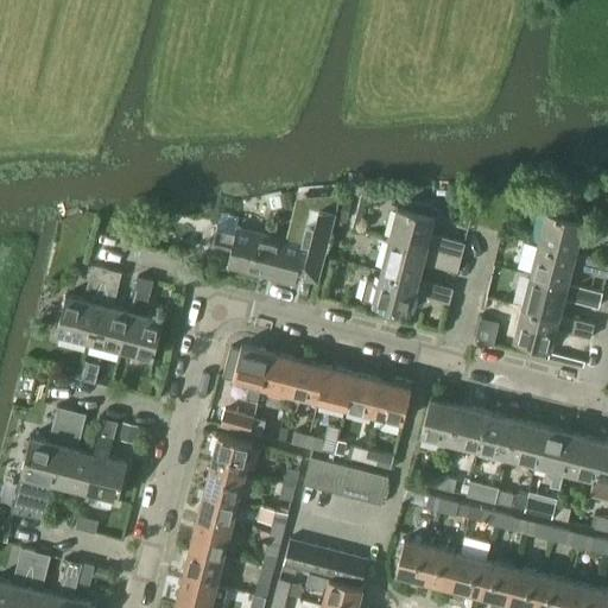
[(230,266),(291,282),(290,285),(291,285),(296,268),(304,271),(306,266),(320,270),(317,278),(318,278),(339,200),(321,195),(317,208),(310,207),(302,242),(236,226),(239,217),(220,213),(217,226),(213,242),(233,247),(228,270),(229,270),(230,266)]
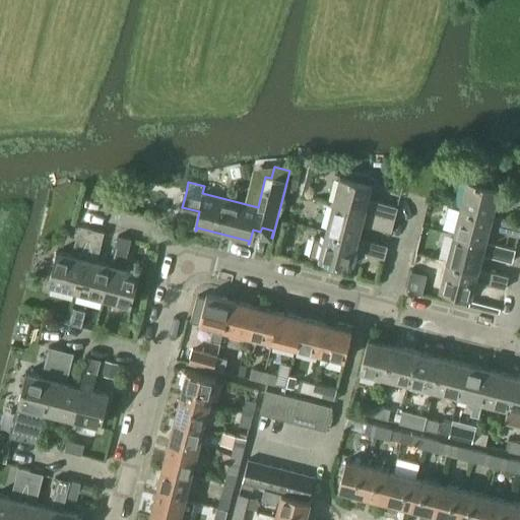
[(287,187),(297,189),(300,173),(291,171),(287,187)]
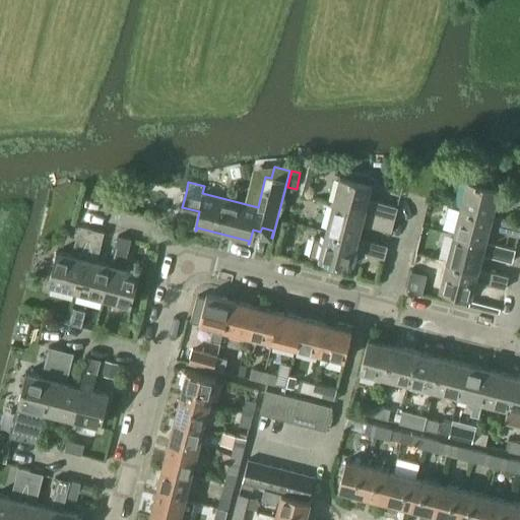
[(333,203),(394,219),(397,206),(368,198),(372,184),(340,176),(333,203)]
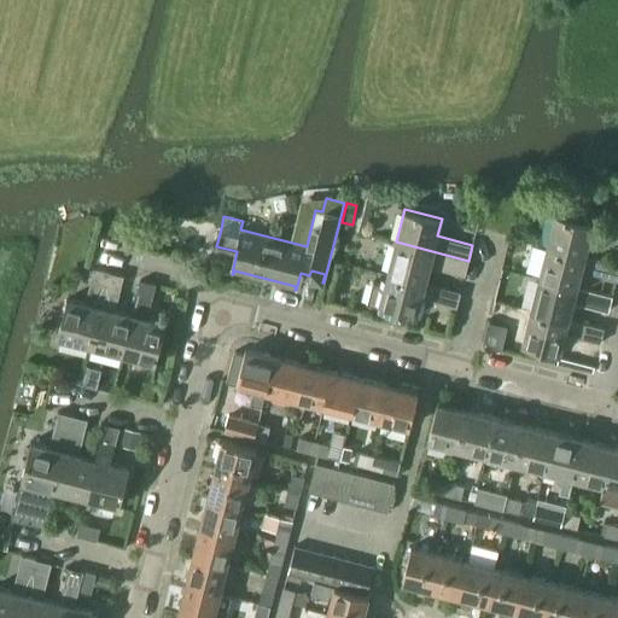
[(617,229),(555,214),(547,246),(586,256),(586,255),(590,238),(617,244),(617,229)]
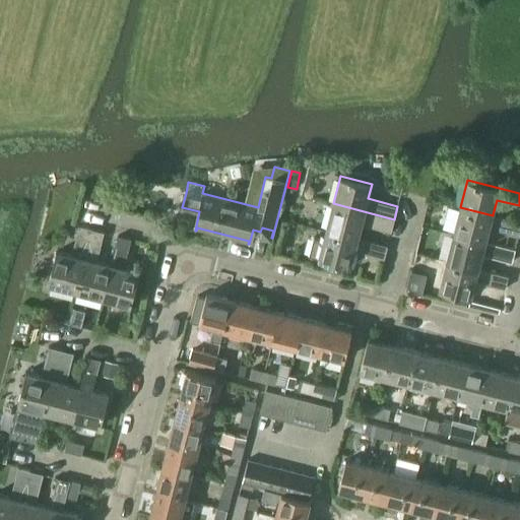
[(427,213),(436,215),(439,203),(430,201),(427,213)]
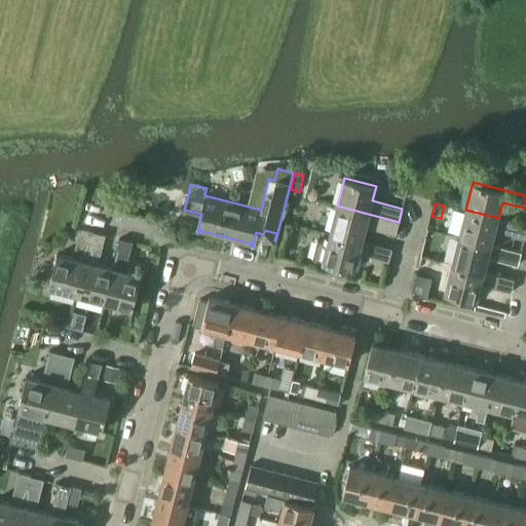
[(396,234),(399,222),(337,205),(330,233),(362,240),(366,226),(396,234)]
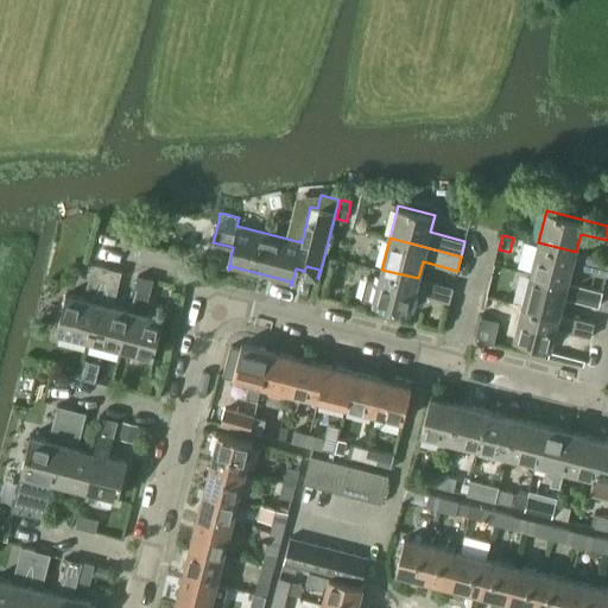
[(568,284),(568,283),(572,267),(607,276),(607,268),(607,259),(576,251),(576,252),(538,242),(530,274),(568,284)]
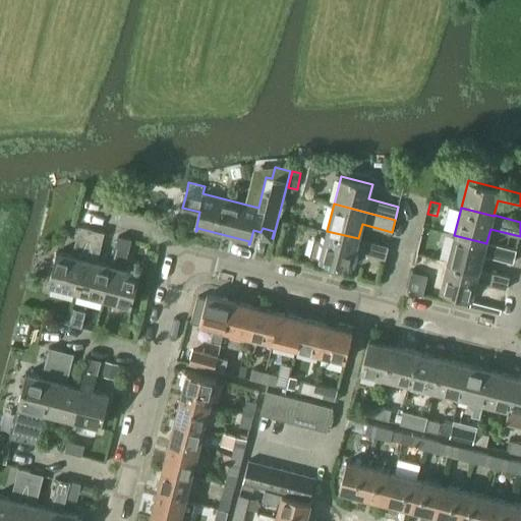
[(49,284),(76,291),(92,230),(79,226),(71,255),(56,252),(49,284)]
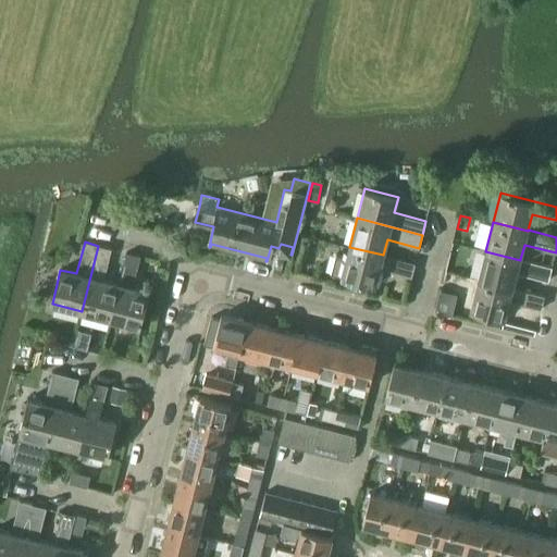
[(119,285),(103,281),(112,249),(98,246),(82,311),(110,319),(119,285)]
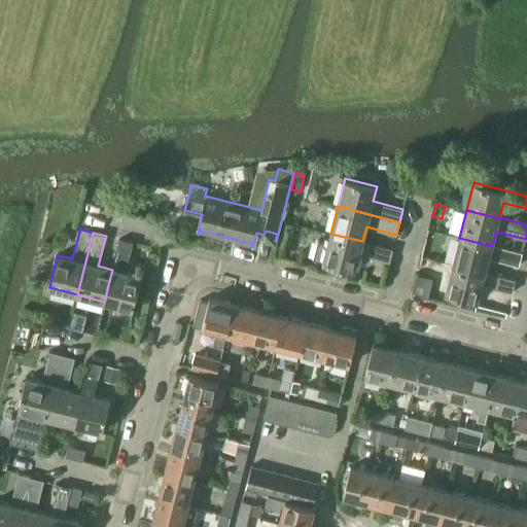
[(362,241),(330,234),(327,243),(318,241),(313,259),(323,261),(323,260),(355,270),(359,254),(389,262),(392,249),(362,241)]
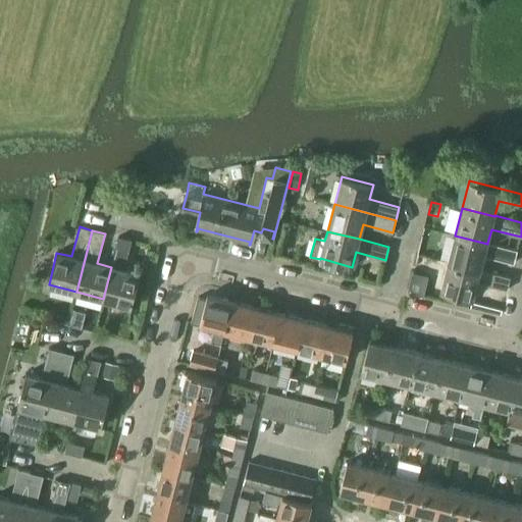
[(480,270),(483,256),(514,264),(517,250),(487,243),(487,244),(455,236),(448,262),(480,270)]
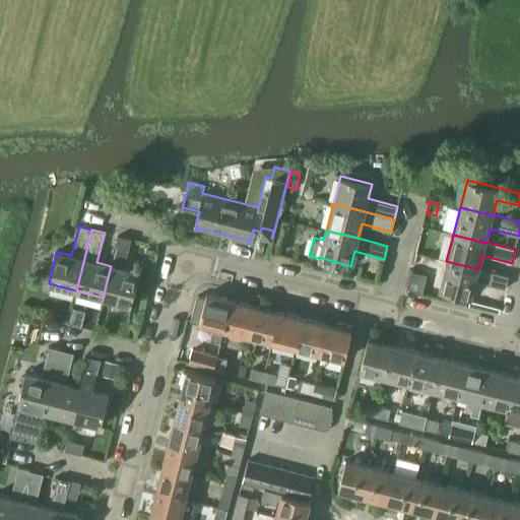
[(118,237),(111,266),(103,298),(131,305),(139,273),(123,269),(130,240),(118,237)]
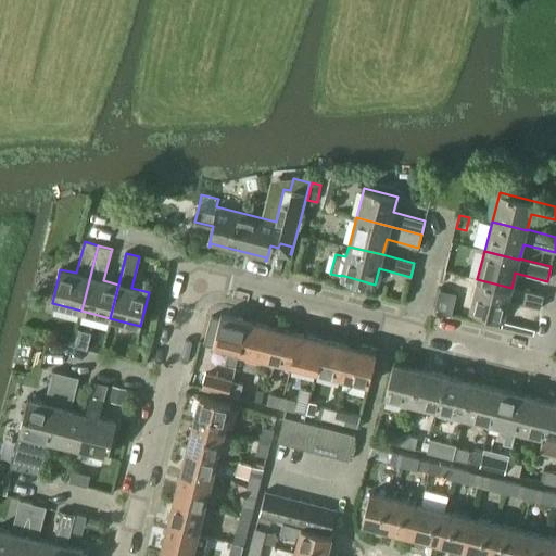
[(441,283),(454,288),(457,275),(443,272),(441,283)]
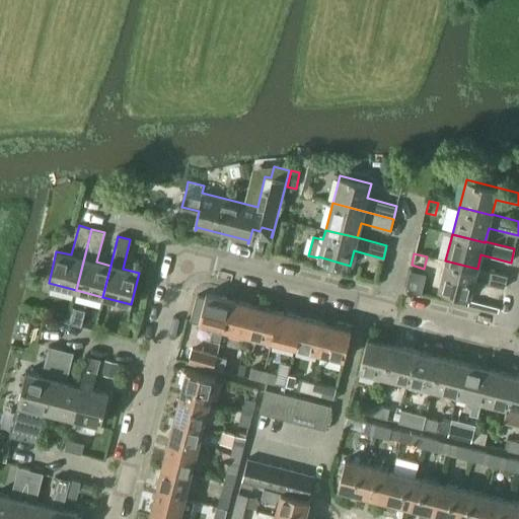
[(507,276),(477,269),(445,261),(438,289),(454,293),(456,293),(470,297),(474,281),(504,289),(507,276)]
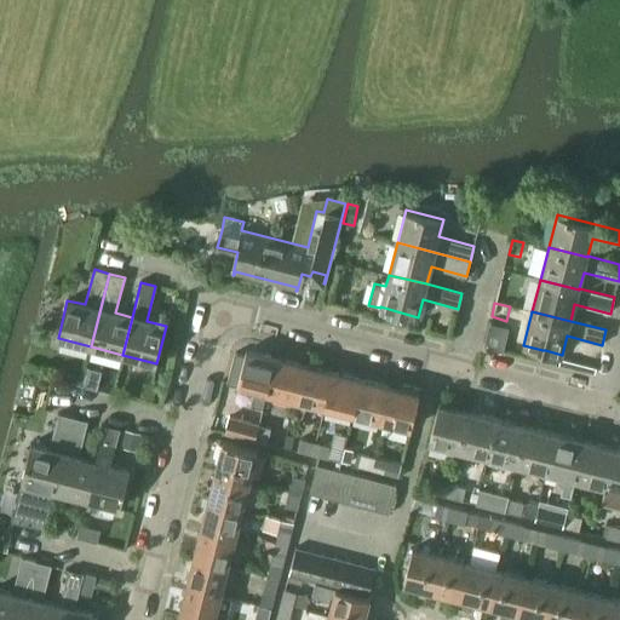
[(560,363),(562,355),(545,350),(543,350),(540,359),(560,363)]
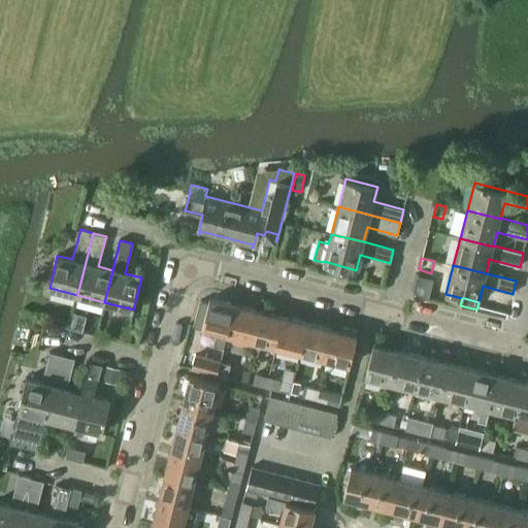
[(226,335),(234,305),(209,299),(205,311),(205,312),(204,320),(201,329),(226,335)]
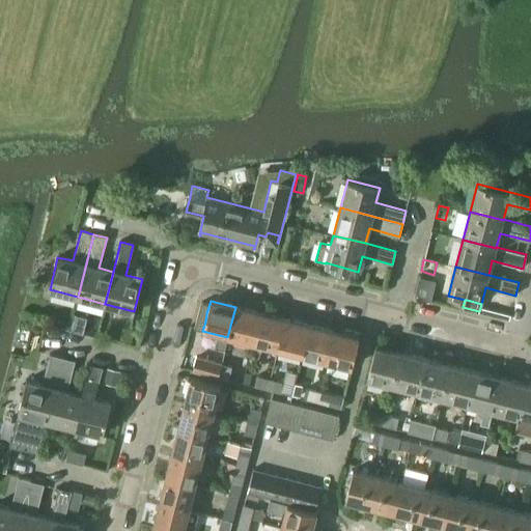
[(259,313),(235,307),(227,337),(252,343),(259,313)]
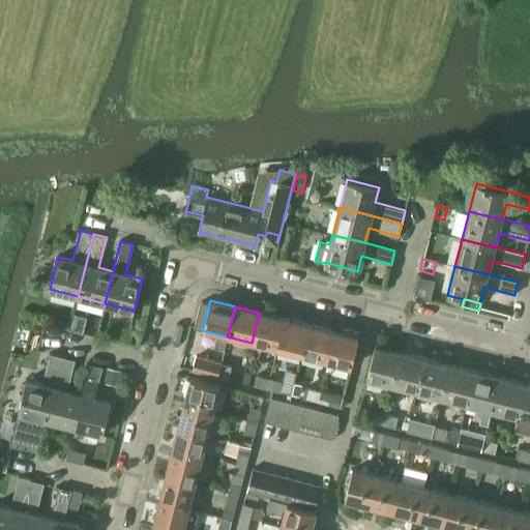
[(195,311),(193,319),(205,321),(206,314),(206,313),(195,311)]
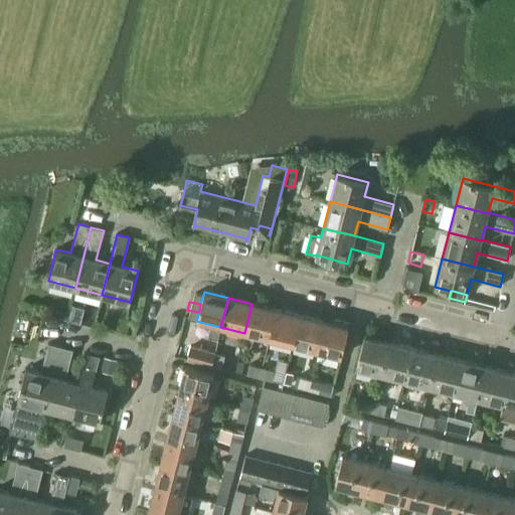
[(276,309),(251,304),(244,333),(269,339),(276,309)]
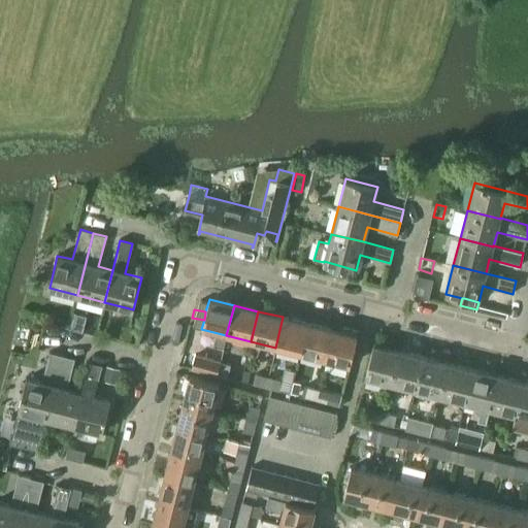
[(307,323),(283,317),(275,348),(300,354),(307,323)]
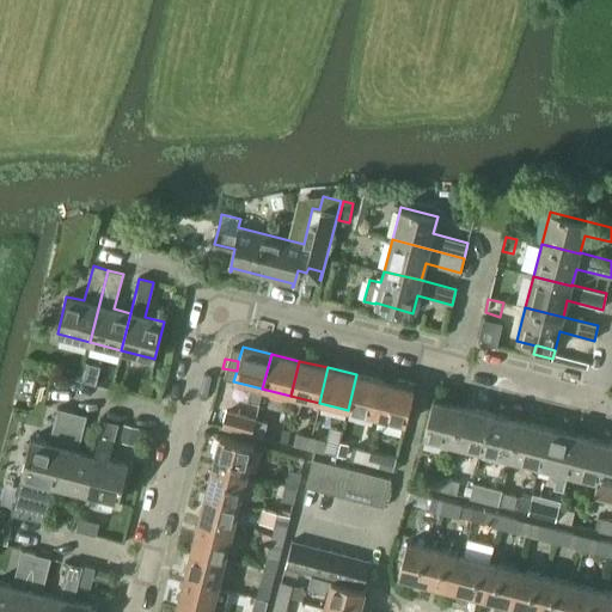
[(375,416),(384,381),(356,374),(348,410),(375,416)]
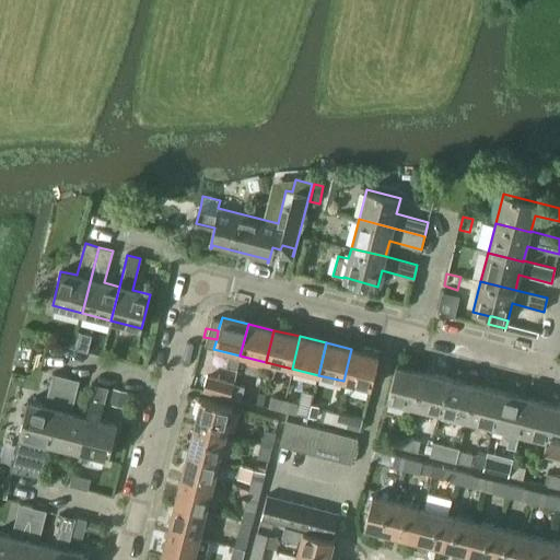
[(377,356),(351,349),(343,381),(370,387),(377,356)]
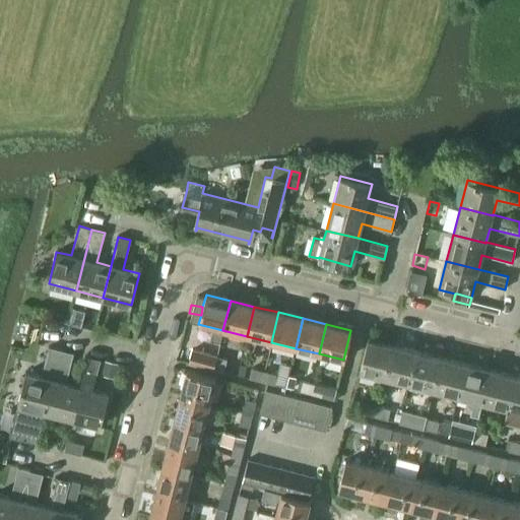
[(385,377),(393,345),(369,339),(360,371),(385,377)]
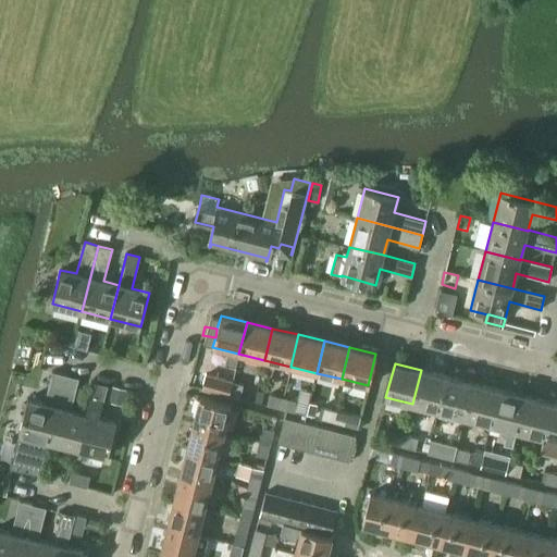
[(438,410),(447,376),(421,370),(412,404),(438,410)]
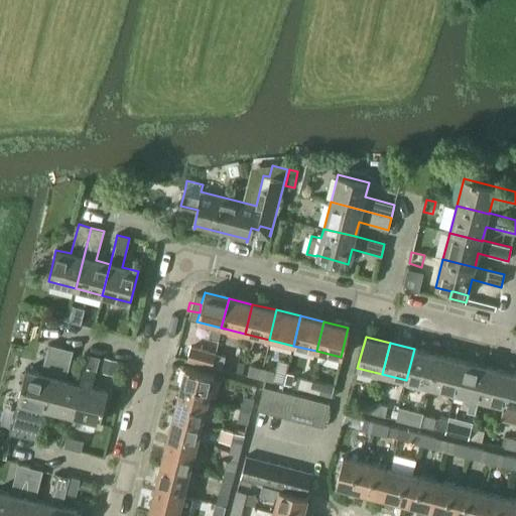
[(37,439),(45,409),(60,348),(48,345),(40,373),(26,369),(10,432),(37,439)]
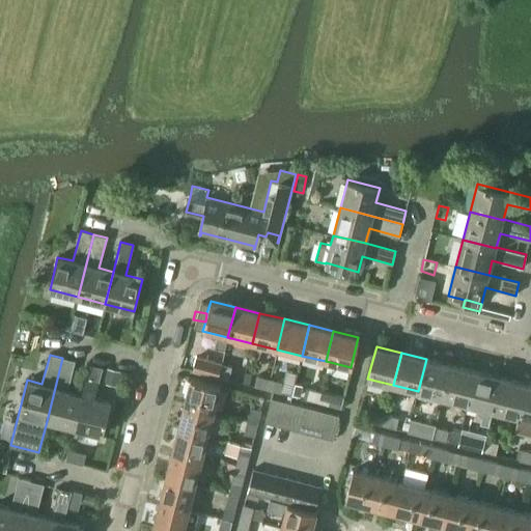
[(193,370),(218,376),(221,363),(196,357),(193,370)]
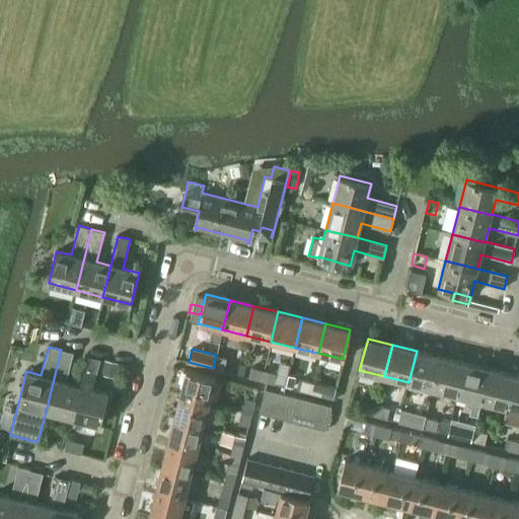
[(80,385),(66,381),(73,353),(61,350),(46,412),(72,419),(80,385)]
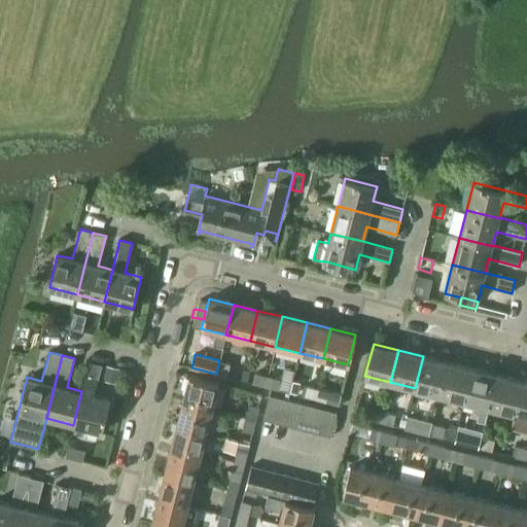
[(440,394),(448,362),(423,356),(415,388),(440,394)]
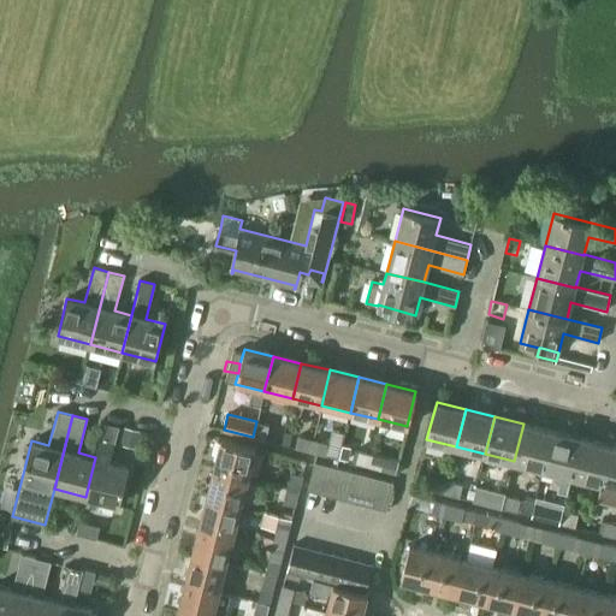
[(256,421),(253,437),(265,439),(268,424),(256,421)]
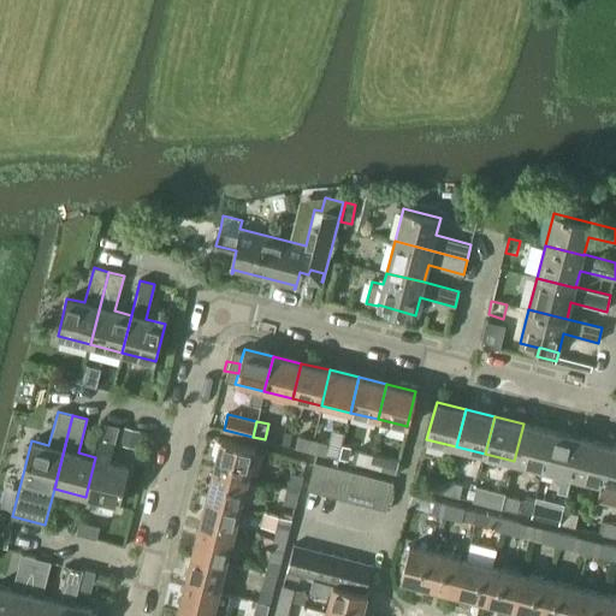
[(104,422),(95,457),(86,497),(118,505),(129,467),(110,462),(119,427),(104,422)]
